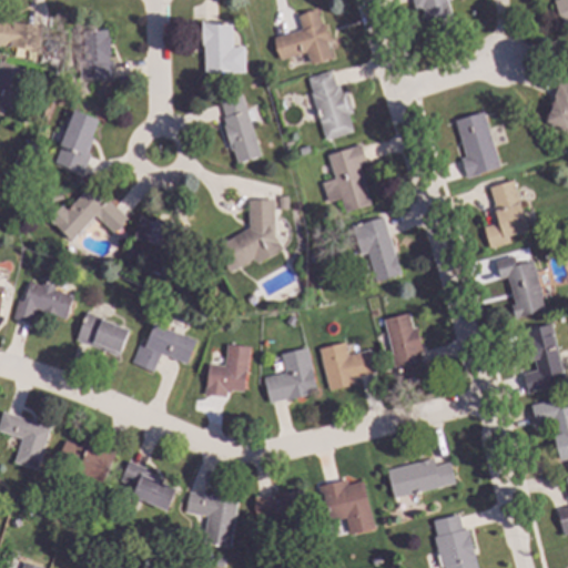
[(447,0),(456,29),(432,37),(423,8),(416,10),(413,0),(447,0)]
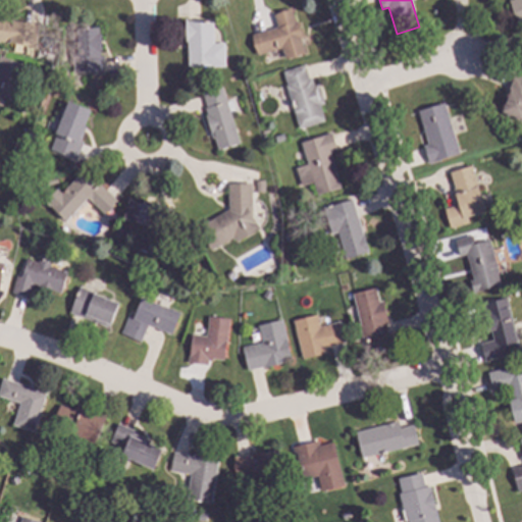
[(521,0),(521,24),(521,25),(511,1),(513,0),(521,0)]
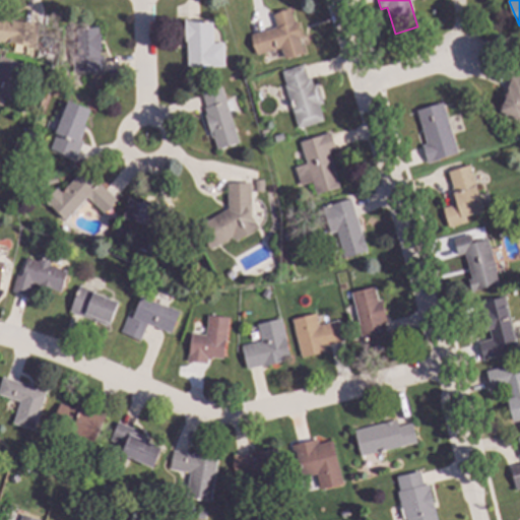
[(295,22),(297,22),(306,44),(302,45),(305,54),(284,60),(281,49),(257,56),(251,36),(277,28),(273,15),(291,10),(295,22)]
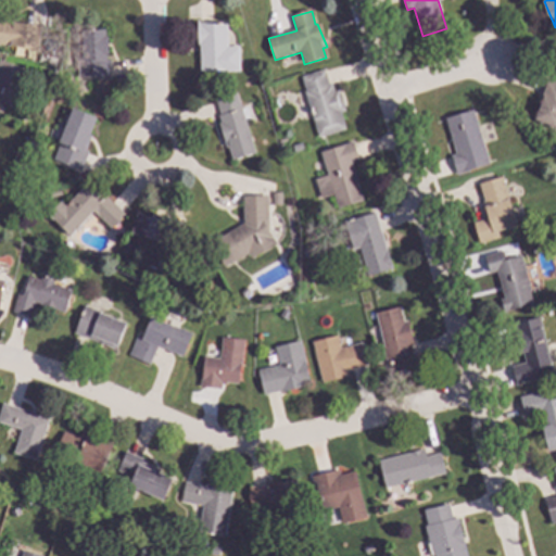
[(0,22),(42,28),(39,51),(0,46),(0,22)]
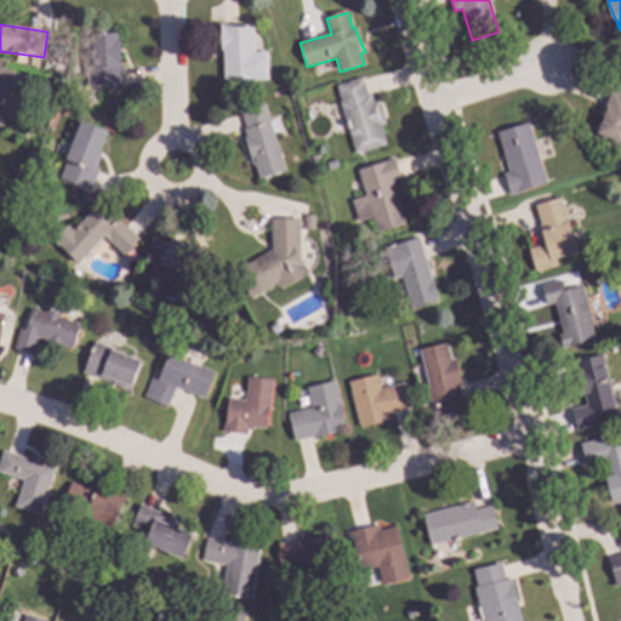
[(223,27),(255,26),(256,53),(269,52),(269,81),(250,81),(250,79),(224,80),(224,51),(222,51),(221,24),(223,24),(223,27)]
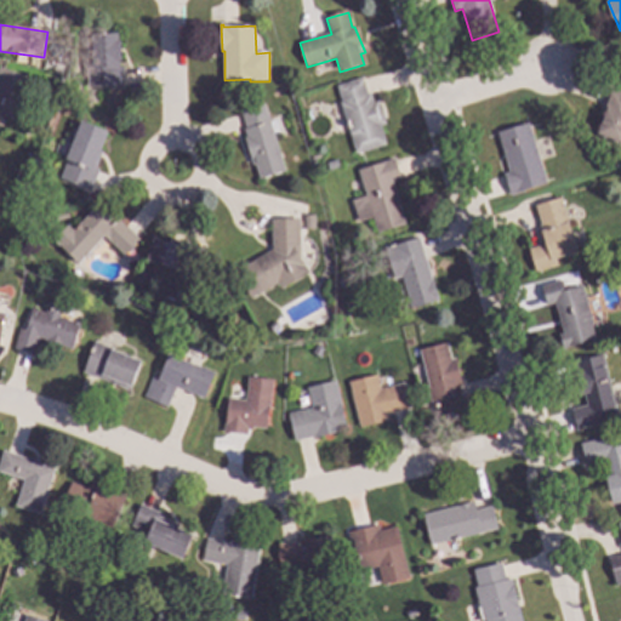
[(119,41),(121,41),(121,62),(119,62),(119,67),(123,67),(124,86),(89,87),(87,68),(91,68),(91,35),(119,34),(119,41)]
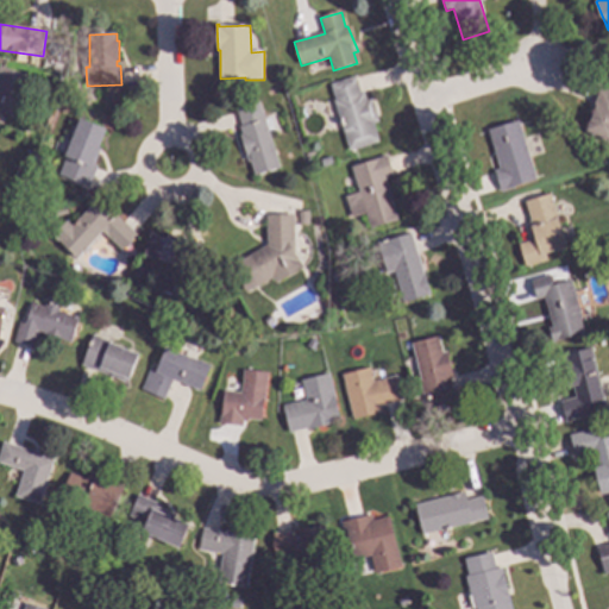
[(0,67),(26,76),(12,119),(0,114),(0,67)]
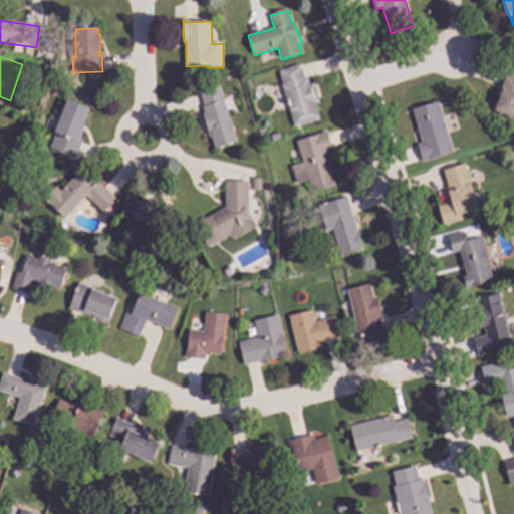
[(305,79),(308,78),(310,85),(314,83),(320,103),(315,105),(320,120),(294,129),(282,86),(283,85),(279,71),(301,65),(305,79)]
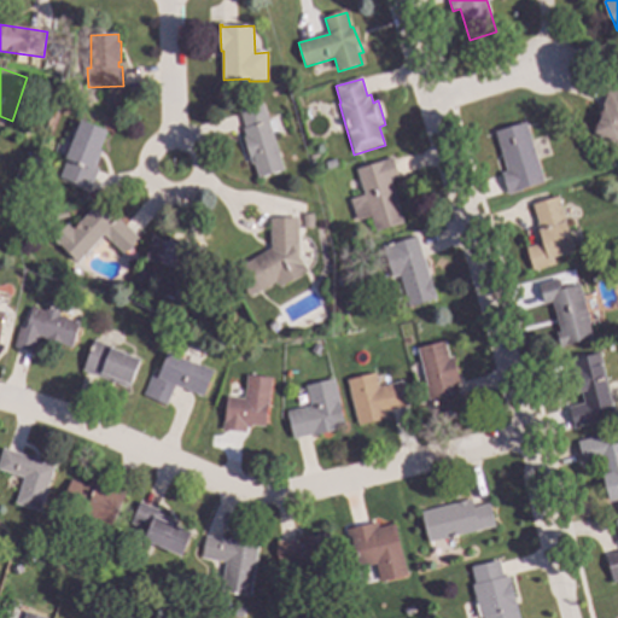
[(617,89),(617,144),(594,134),(604,110),(601,109),(610,87),(617,89)]
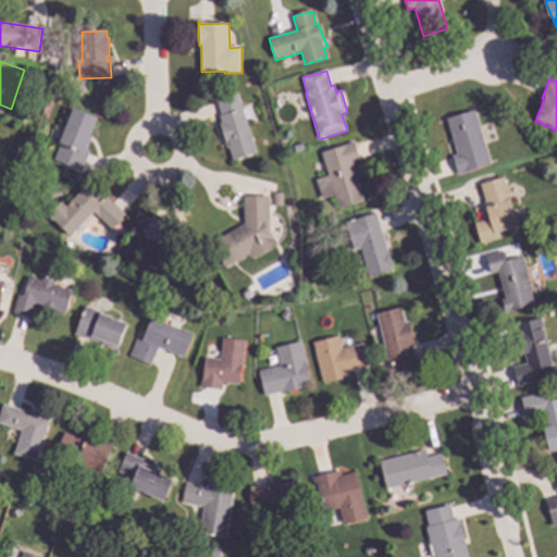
[(109,96),(107,103),(100,102),(102,94),(109,96)]
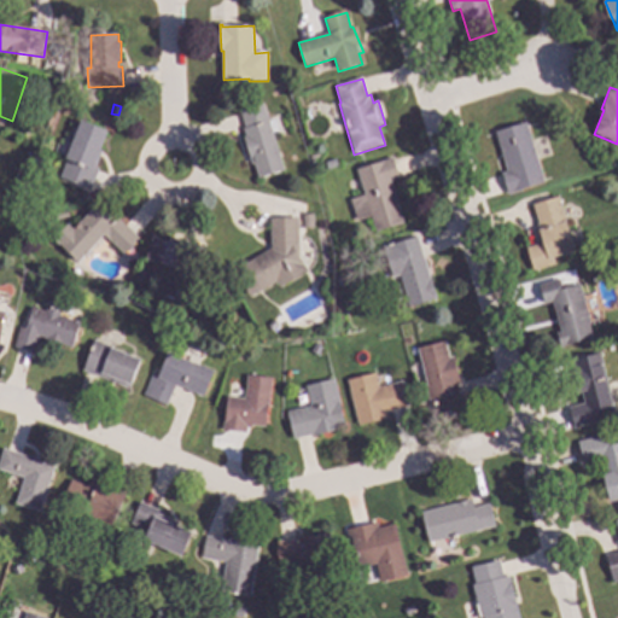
[(270,122),(277,120),(280,132),(274,133),(285,172),(258,180),(255,164),(252,165),(244,139),(246,138),(244,129),(246,128),(242,111),(264,104),(270,122)]
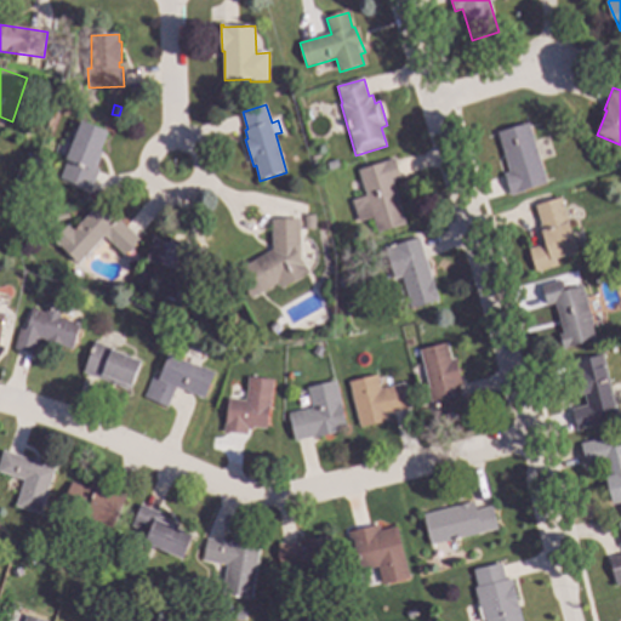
[(108,132),(101,152),(103,152),(96,169),(98,171),(90,192),(60,178),(84,123),(108,132)]
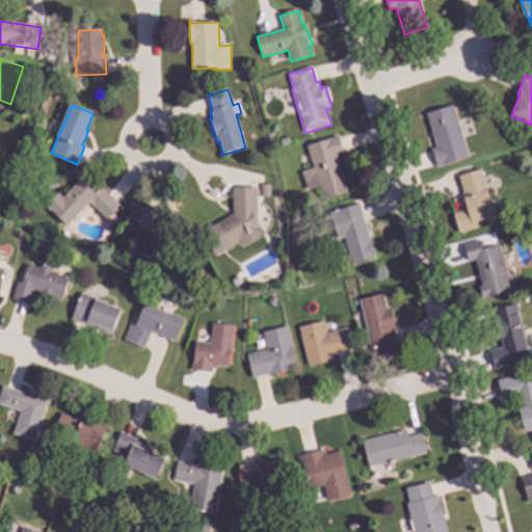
[(470,157),(450,163),(450,165),(439,168),(432,150),(436,149),(426,114),(454,106),(470,157)]
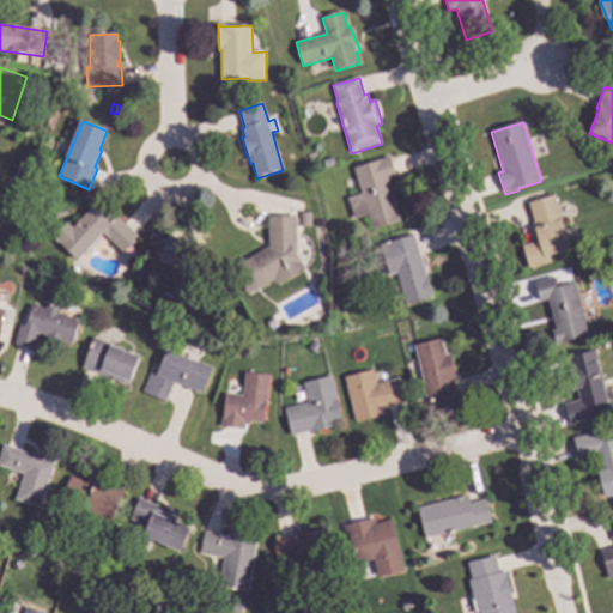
[(396,177),(388,181),(401,223),(372,231),(369,217),(354,220),(349,199),(362,194),(354,169),(390,157),(396,177)]
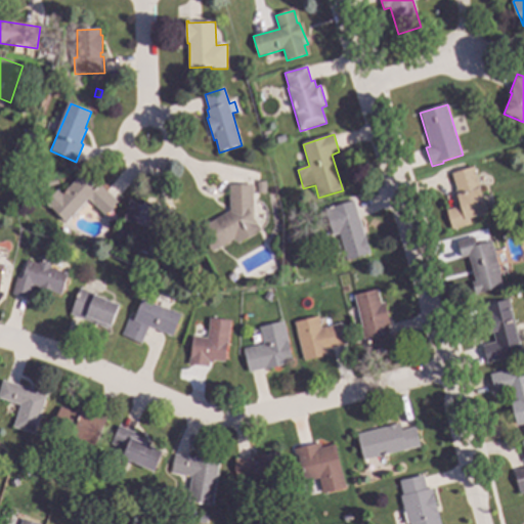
[(488,213),(470,219),(472,225),(452,230),(446,211),(462,206),(451,174),(474,167),(488,213)]
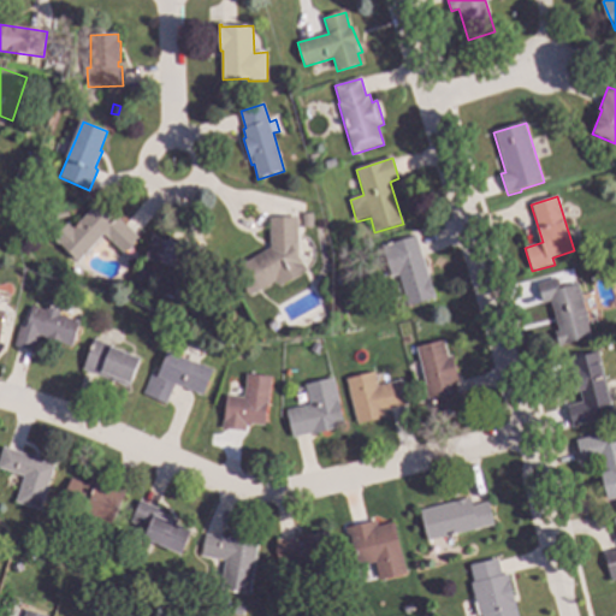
[(138,238),(124,255),(101,235),(77,262),(52,240),(66,224),(73,230),(99,201),(138,238)]
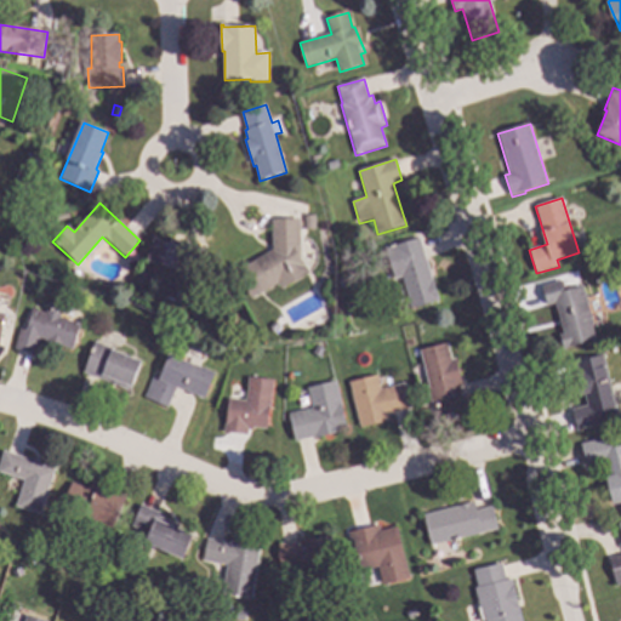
[(30,208),(27,218),(18,216),(21,205),(30,208)]
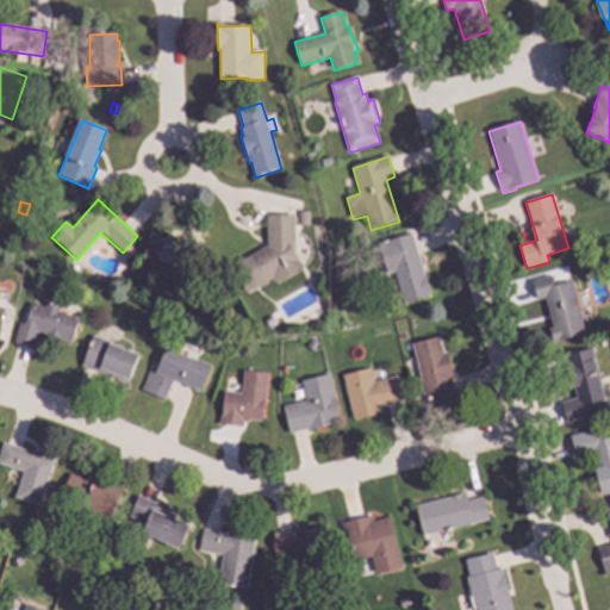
[(68,215),(55,218),(53,211),(66,206),(68,215)]
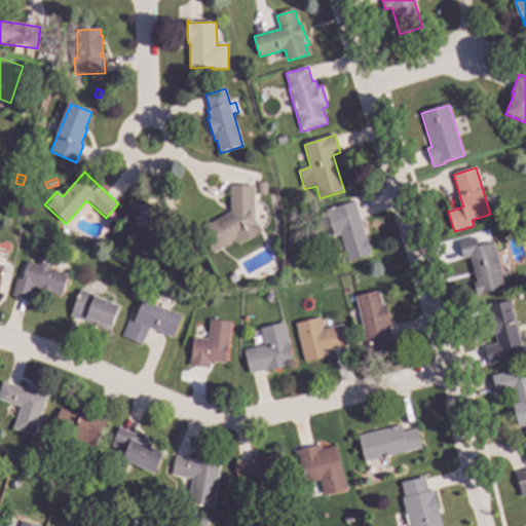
[(267,195),(259,195),(259,184),(267,184),(267,195)]
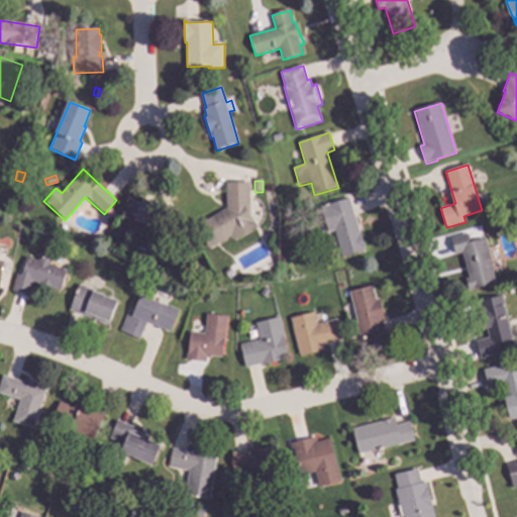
[(250,214),(257,227),(234,240),(232,235),(209,248),(197,227),(227,209),(227,183),(250,183),(250,214)]
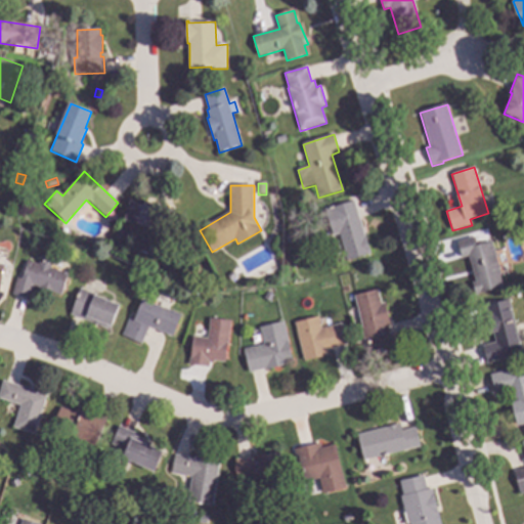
[(154,206),(154,204),(171,209),(163,237),(141,231),(142,226),(125,221),(130,200),(154,206)]
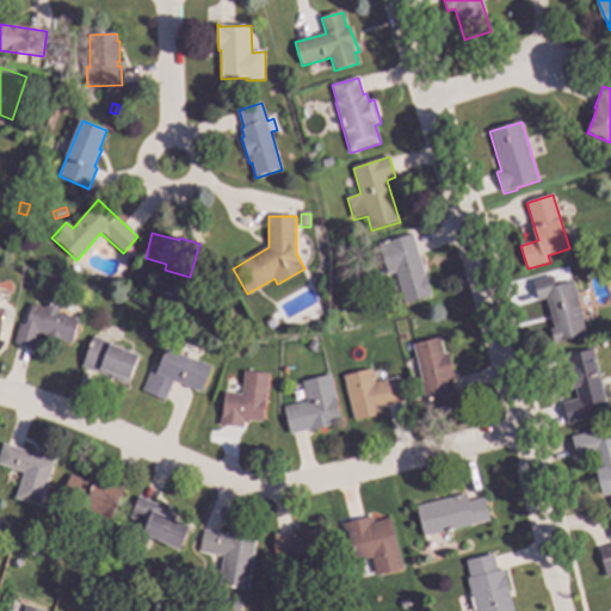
[(432,296),(405,304),(395,273),(388,276),(378,244),(389,240),(389,241),(413,234),(432,296)]
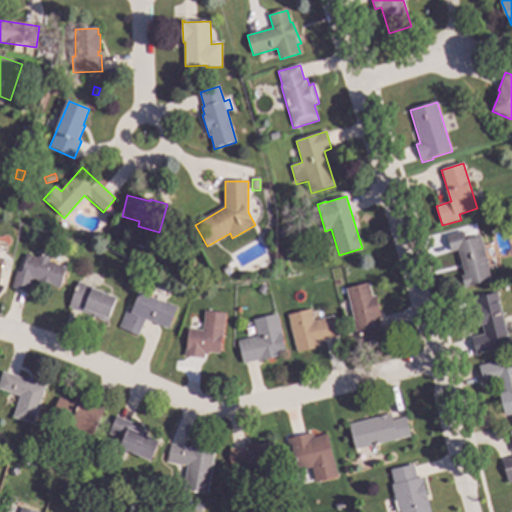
[(121,227),(118,234),(112,232),(115,225),(121,227)]
